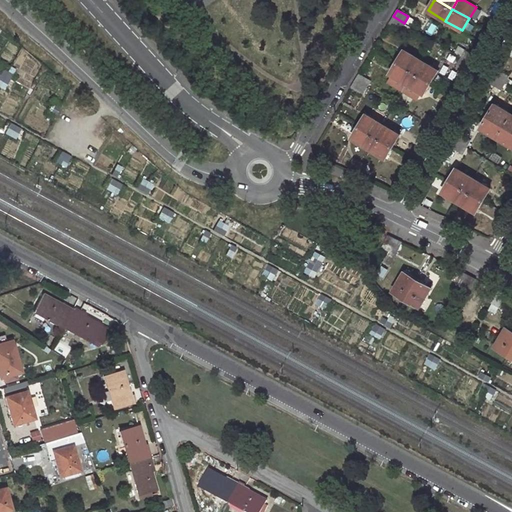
[(401,30),(404,23),(393,16),(389,23),(401,30)]
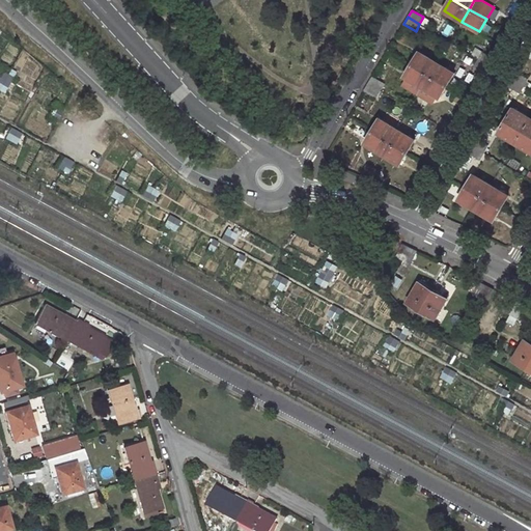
[(420,51),(413,64),(430,75),(438,62),(420,51)]
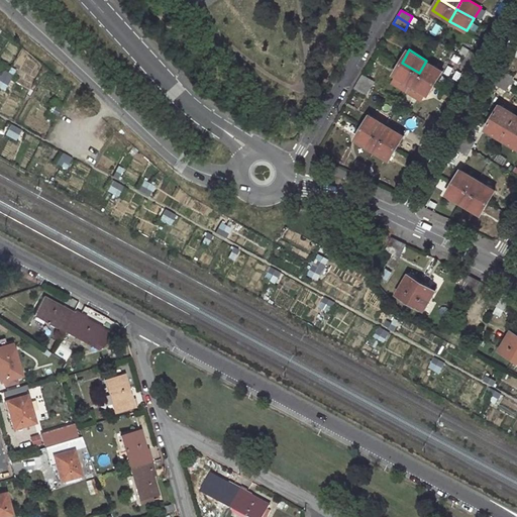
[(479,65),(483,59),(471,50),(467,58),(479,65)]
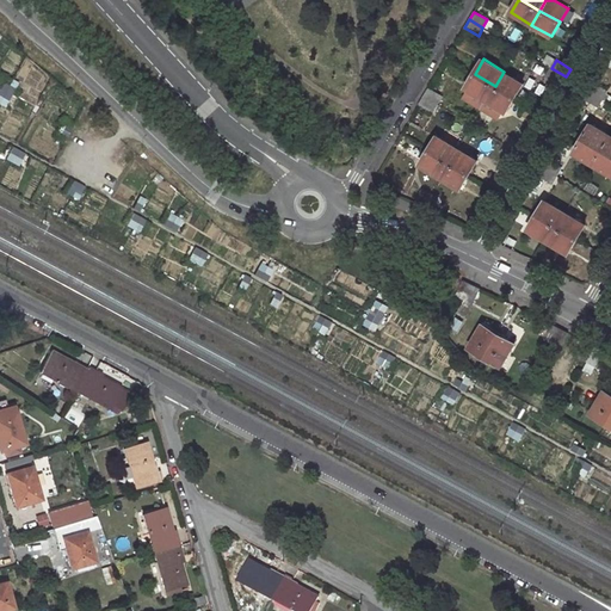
[(547,76),(561,85),(566,76),(551,68),(547,76)]
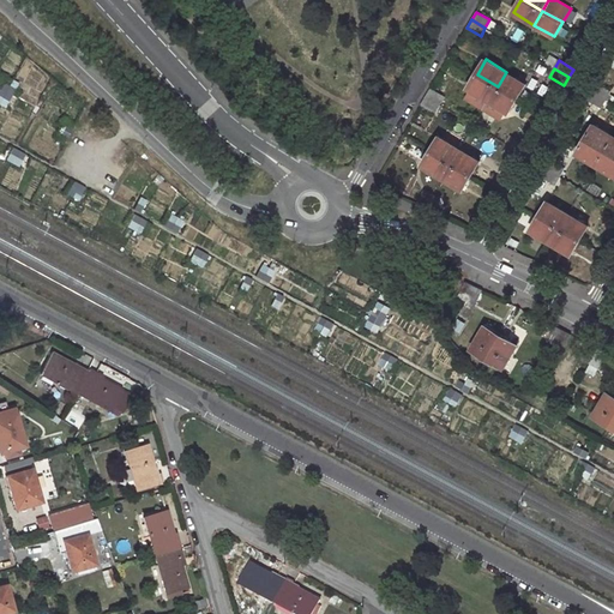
[(527,83),(506,72),(498,86),(517,98),(527,83)]
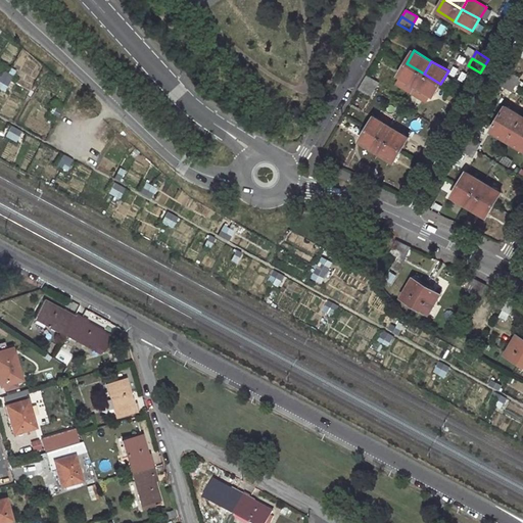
[(424,74),(407,63),(398,77),(400,79),(416,88),(424,74)]
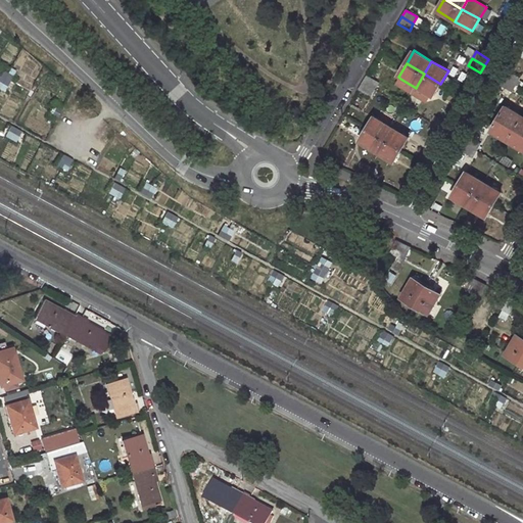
[(521,78),(509,70),(505,78),(517,85),(521,78)]
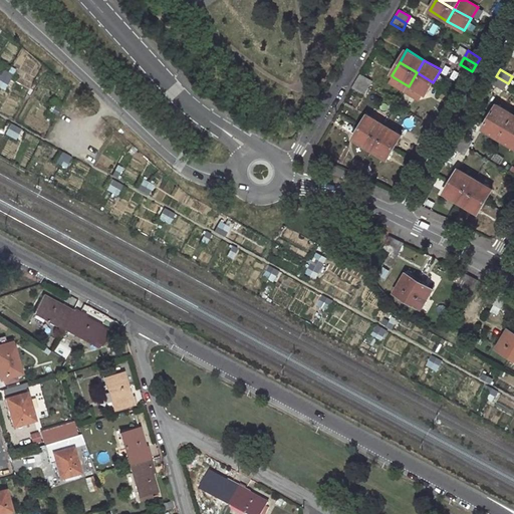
[(417,72),(409,86),(422,93),(425,95),(433,82),(417,72)]
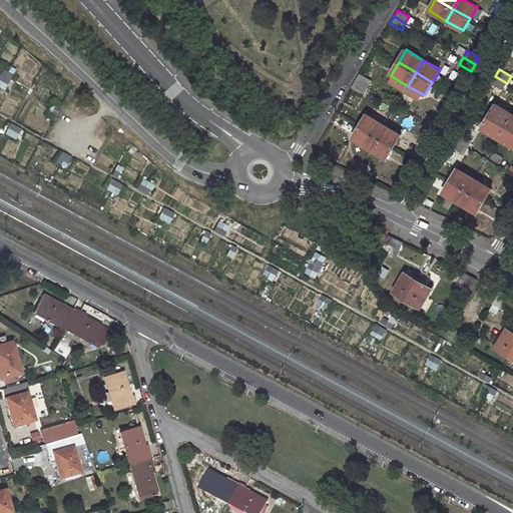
[(372,80),(360,74),(356,81),(367,88),(372,80)]
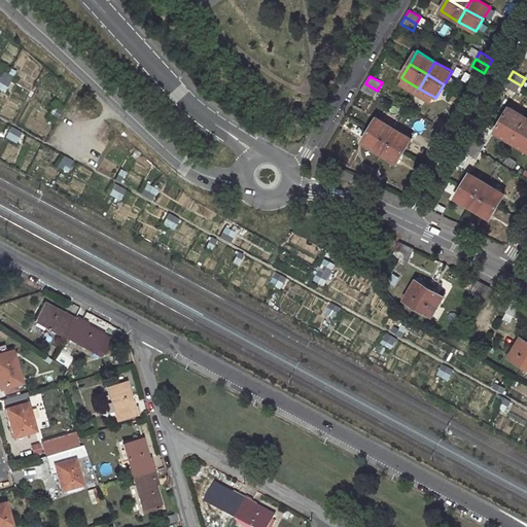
[(521,85),(508,78),(504,85),(516,93),(521,85)]
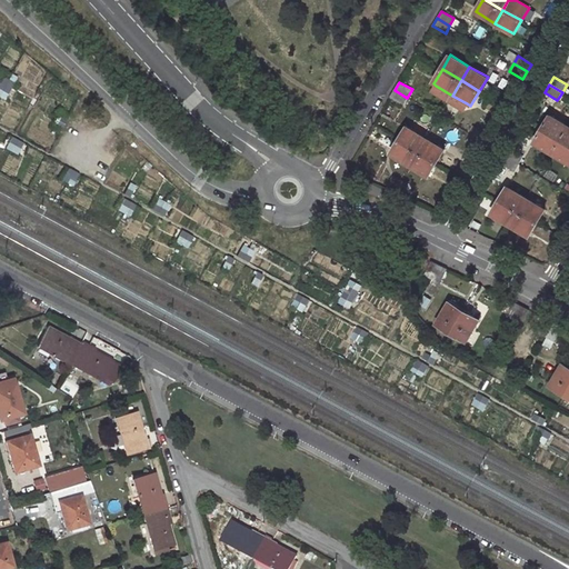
[(452,96),(436,86),(432,92),(462,111),(467,103),(452,96)]
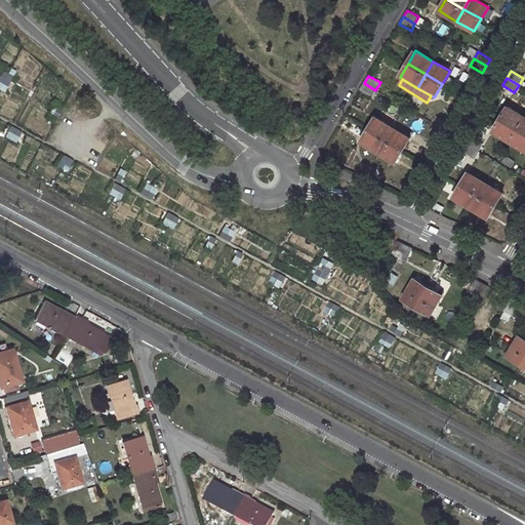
[(364,83),(360,89),(372,96),(375,90),(364,83)]
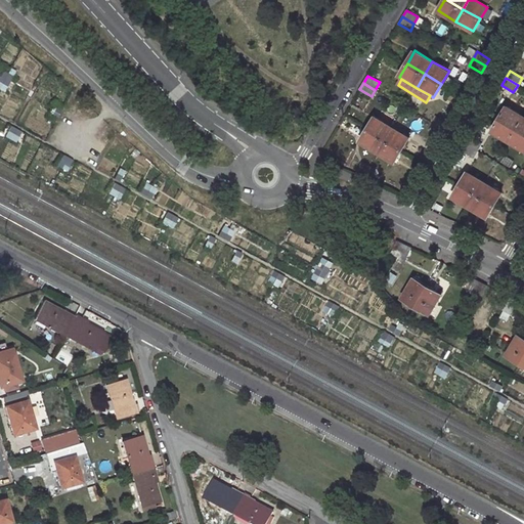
[(507,107),(499,119),(517,129),(523,118),(507,107)]
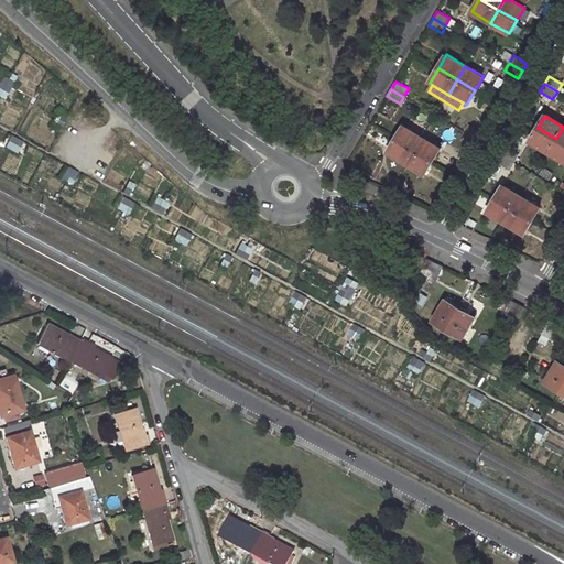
[(403,127),(396,139),(415,150),(422,138),(403,127)]
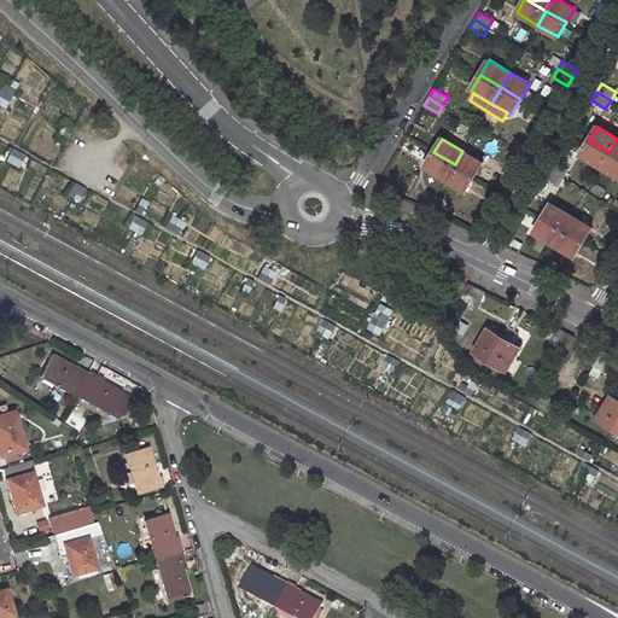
[(526,155),(531,147),(517,139),(512,146),(526,155)]
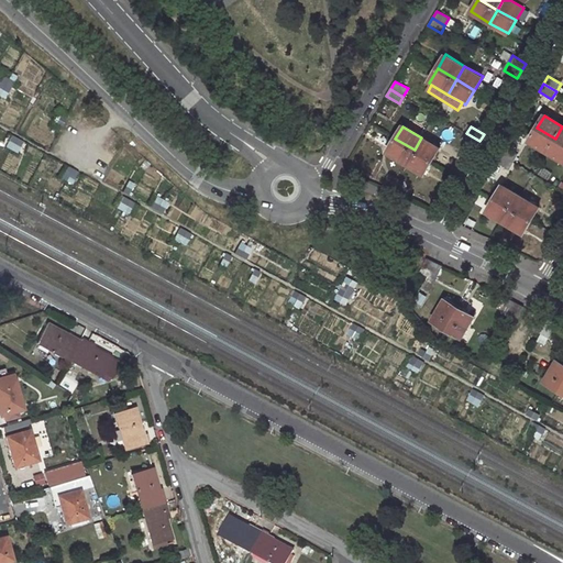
[(555,139),(537,128),(529,141),(548,152),(555,139)]
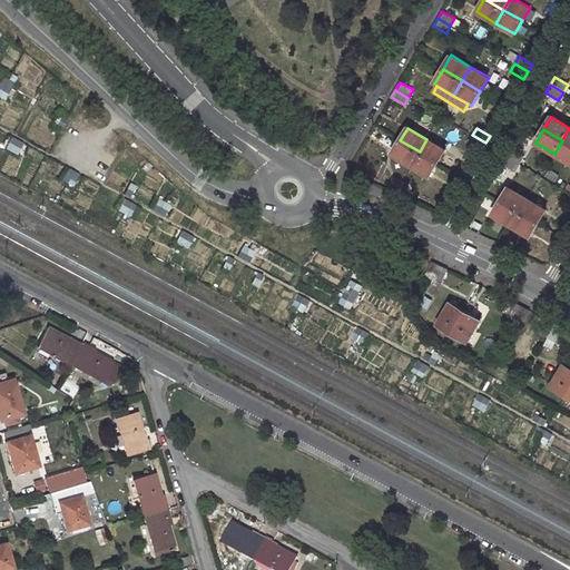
[(468,143),(481,150),(485,143),(472,135),(468,143)]
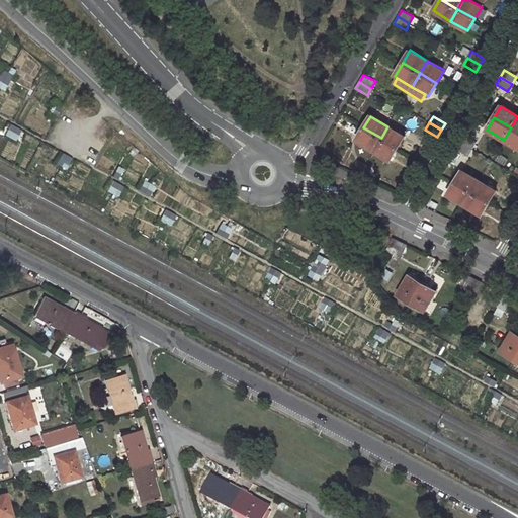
[(381,138),(398,148),(405,137),(387,126),(381,138)]
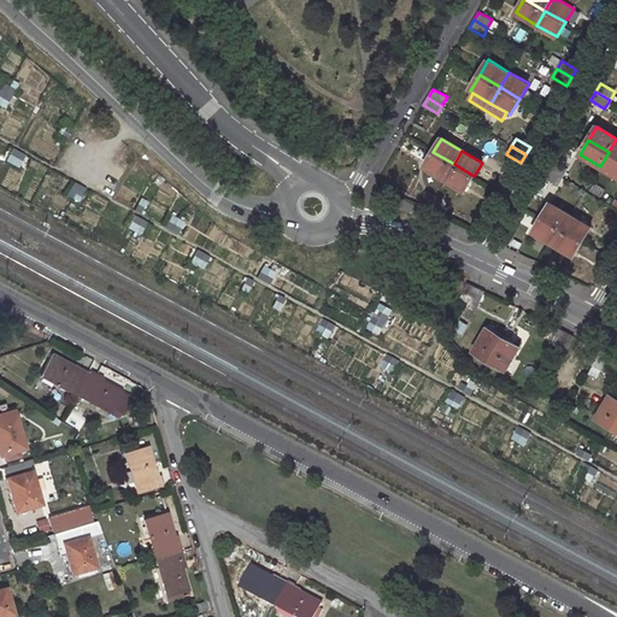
[(454,164),(433,152),(424,166),(445,178),(454,164)]
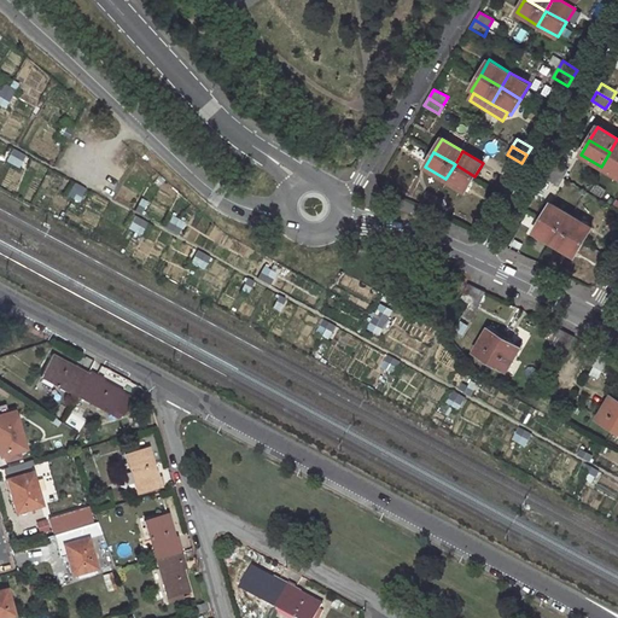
[(617,156),(610,152),(601,167),(617,176),(617,156)]
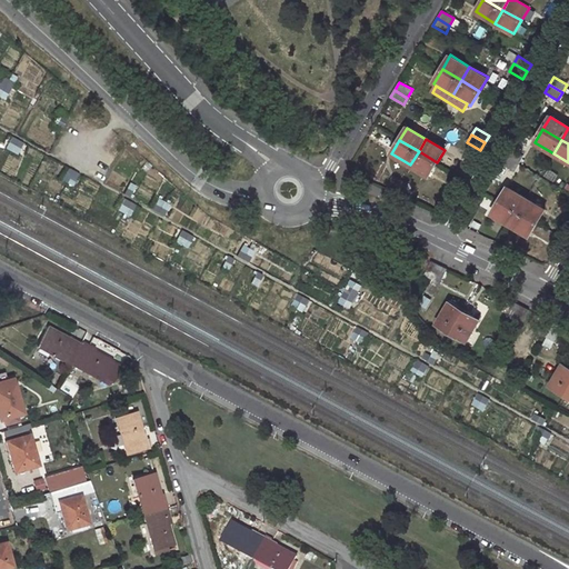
[(523,157),(511,149),(507,156),(519,163),(523,157)]
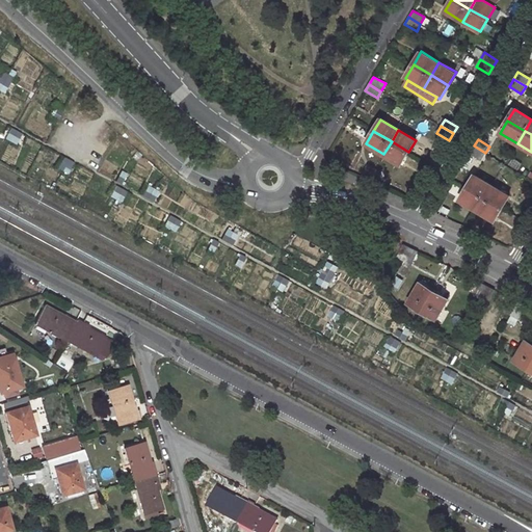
[(401,164),(408,152),(392,141),(383,154),(401,164)]
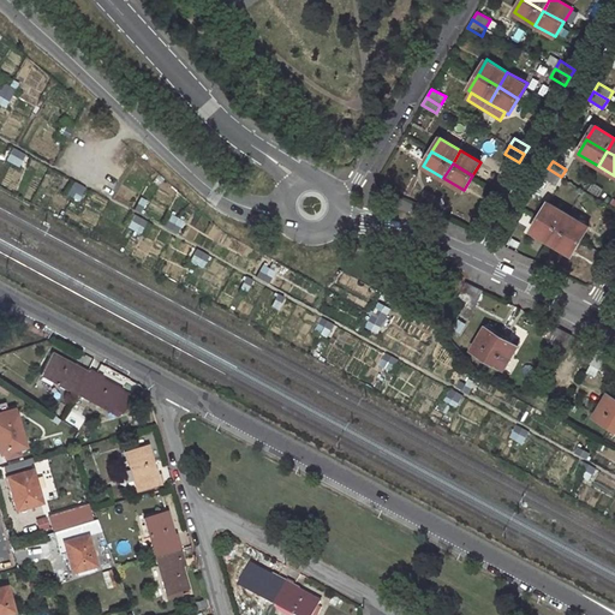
[(548,168),(543,177),(556,185),(561,177),(548,168)]
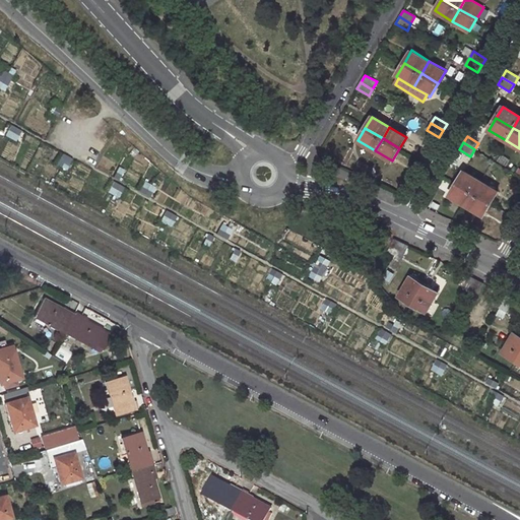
[(360,163),(353,175),(361,178),(367,166),(360,163)]
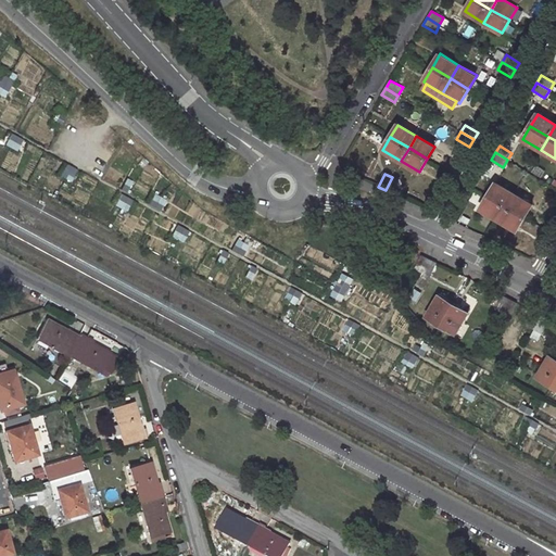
[(386,190),(394,193),(400,180),(392,177),(386,190)]
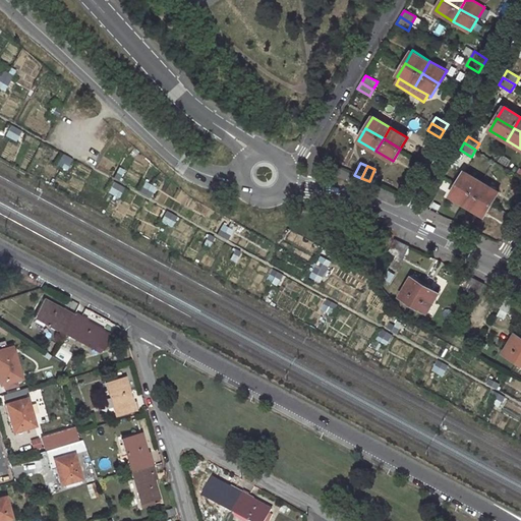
[(465,171),(458,184),(475,194),(482,182),(465,171)]
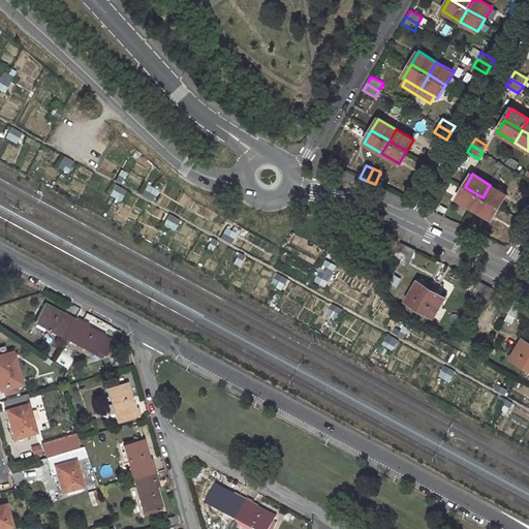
[(507,195),(490,185),(483,197),(499,208),(507,195)]
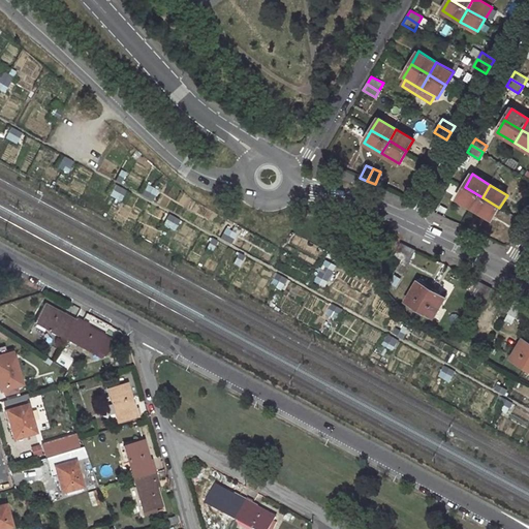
[(483,197),(465,187),(458,198),(475,209),(483,197)]
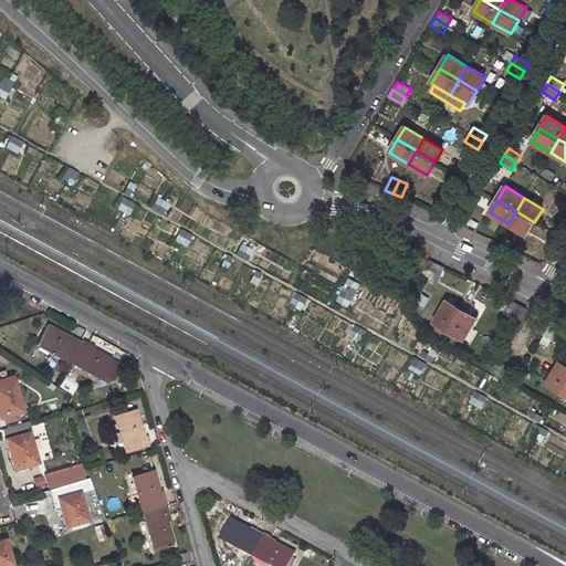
[(516,211),(509,223),(527,234),(534,222),(516,211)]
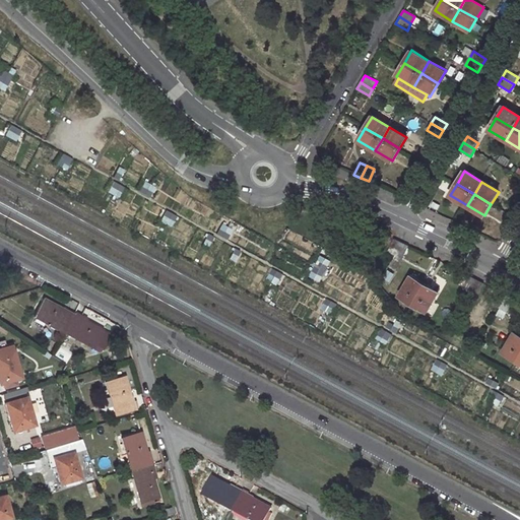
[(401,243),(393,239),(387,251),(394,254),(401,243)]
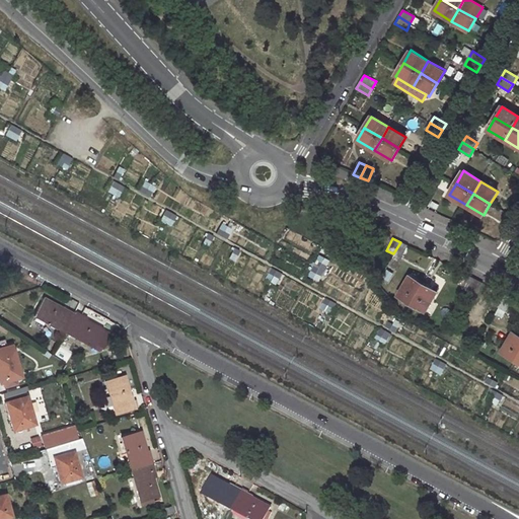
[(400,257),(406,245),(400,242),(393,253),(400,257)]
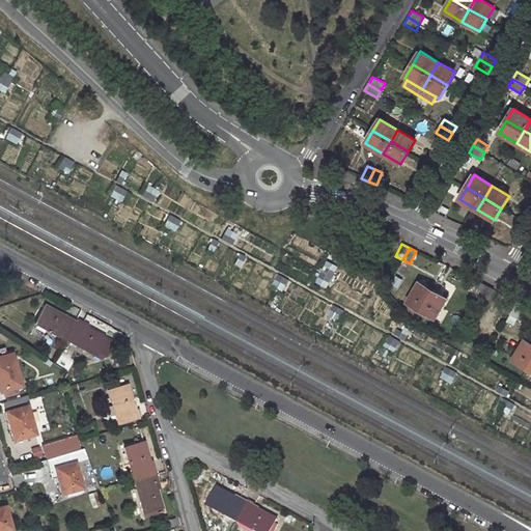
[(315,283),(329,287),(337,264),(324,260),(315,283)]
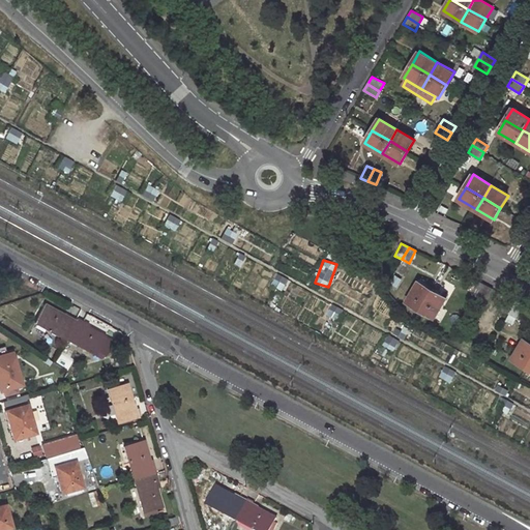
[(433,290),(418,282),(408,300),(422,308),(433,290)]
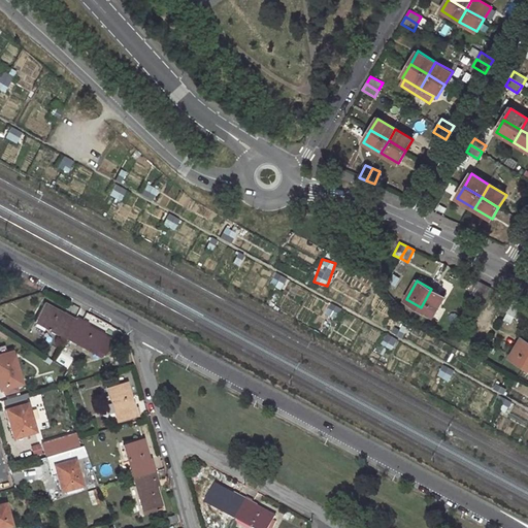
[(484,285),(475,281),(470,293),(476,296),(484,285)]
